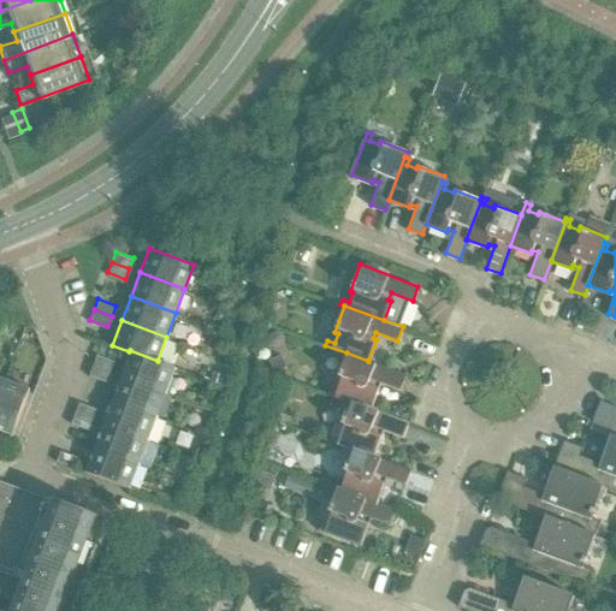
[(165,391),(175,366),(158,360),(158,361),(130,350),(129,351),(120,374),(165,391)]
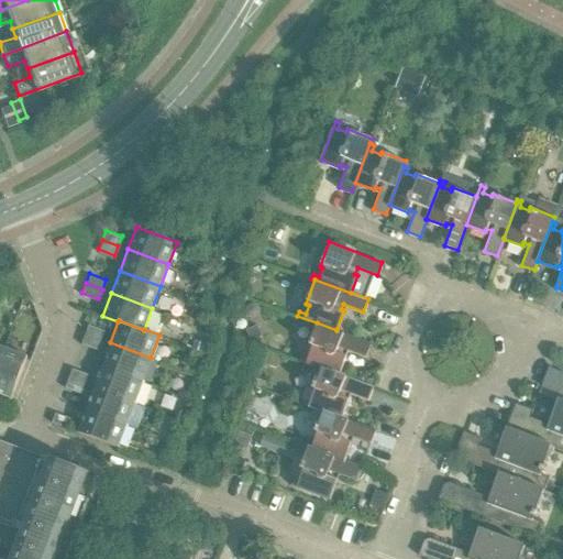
[(101,339),(105,329),(88,322),(85,332),(101,339)]
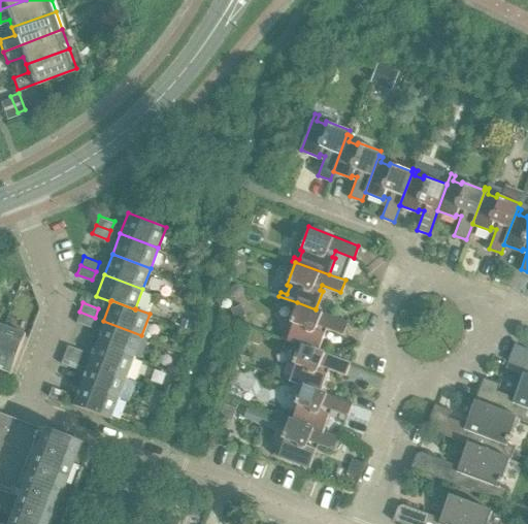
[(322,331),(324,326),(342,333),(348,321),(316,308),(316,309),(297,302),(289,325),(292,326),(289,334),(283,332),(282,336),(299,344),(300,342),(318,350),(319,349),(325,332),(322,331)]
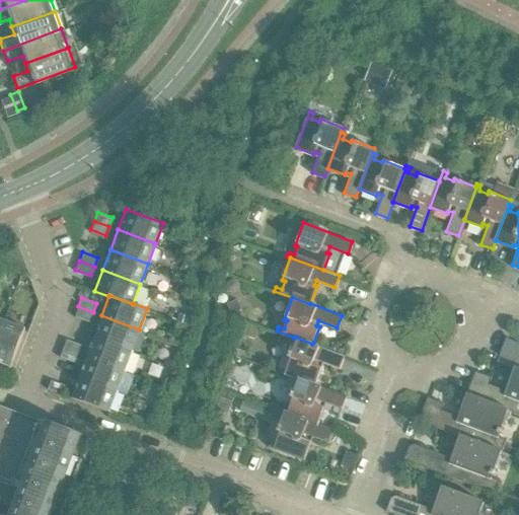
[(89,320),(93,312),(78,306),(75,315),(89,320)]
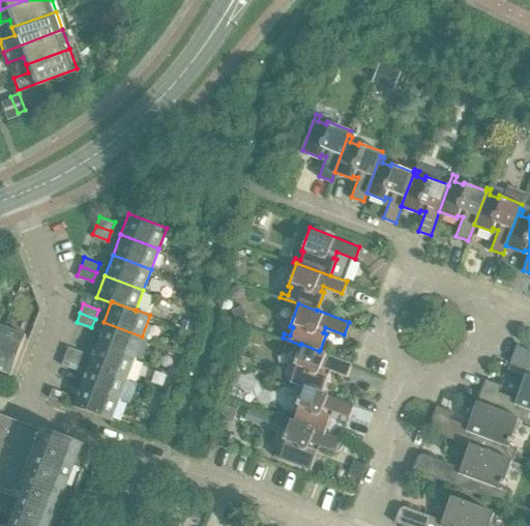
[(135,356),(142,337),(104,322),(96,342),(135,356)]
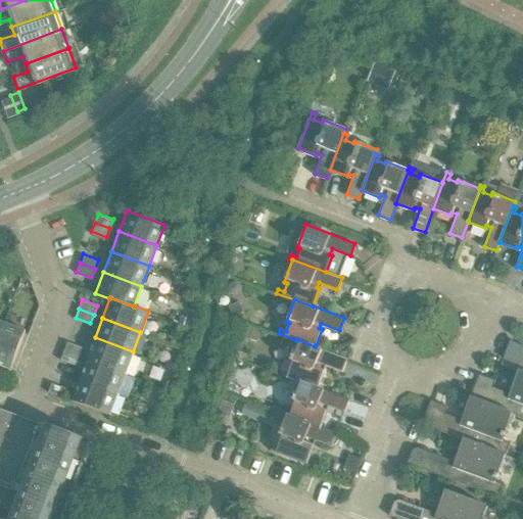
[(0,363),(11,367),(25,329),(3,321),(0,330),(0,363)]
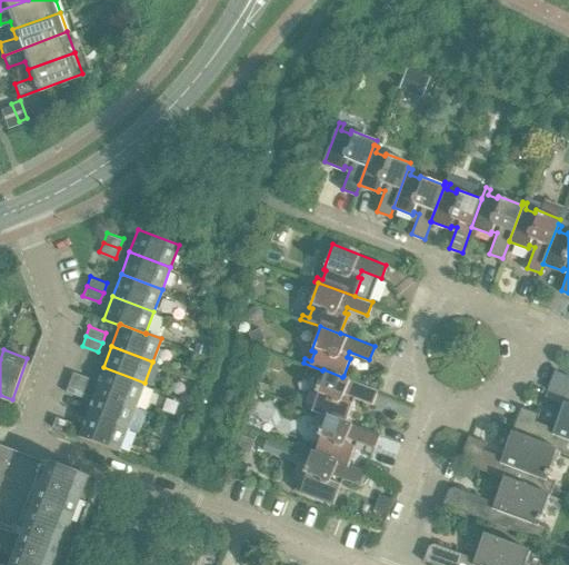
[(136,405),(145,383),(103,367),(96,389),(136,405)]
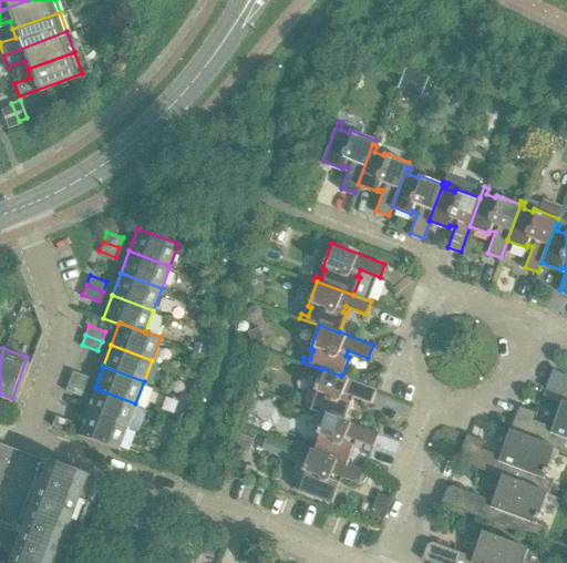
[(566,372),(553,367),(543,393),(560,400),(562,400),(566,401),(566,372)]
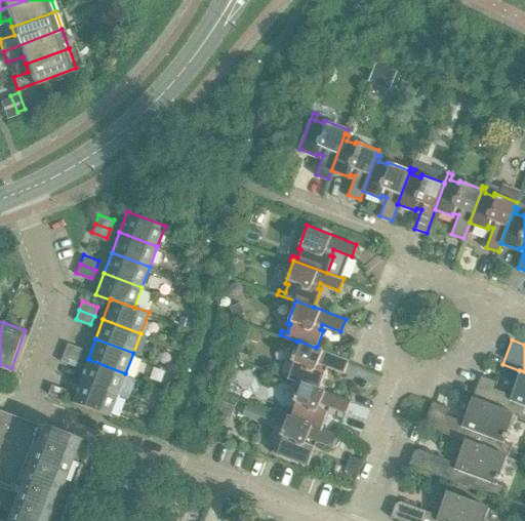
[(79,356),(82,347),(67,341),(64,350),(79,356)]
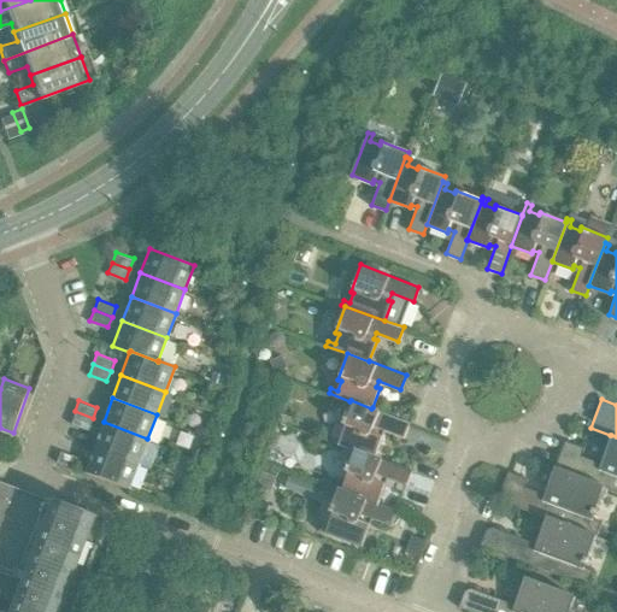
[(404,436),(409,422),(372,407),(371,409),(351,400),(350,401),(340,427),(344,429),(340,437),(333,435),(331,440),(353,448),(375,455),(382,435),(378,434),(381,428),(404,436)]
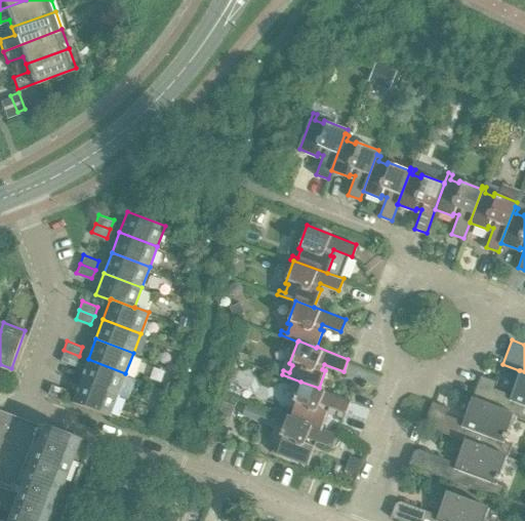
[(76,365),(79,356),(64,350),(61,359),(76,365)]
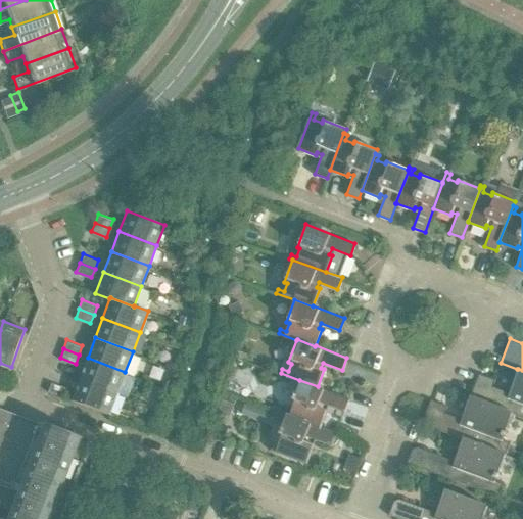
[(117,392),(125,372),(88,358),(80,378),(117,392)]
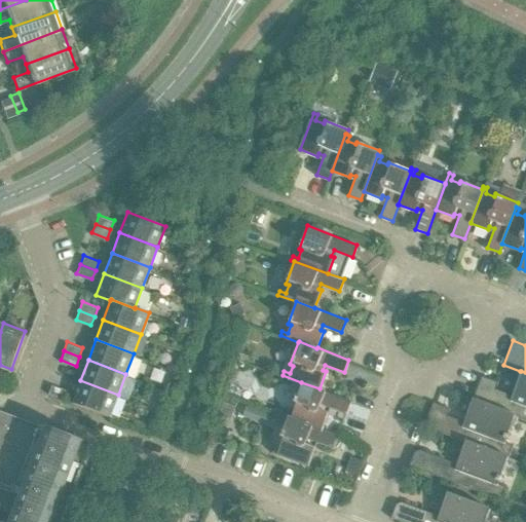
[(525,372),(521,371),(520,371),(515,386),(519,387),(516,395),(495,386),(497,380),(481,374),(473,398),(515,413),(515,414),(525,417),(525,372)]
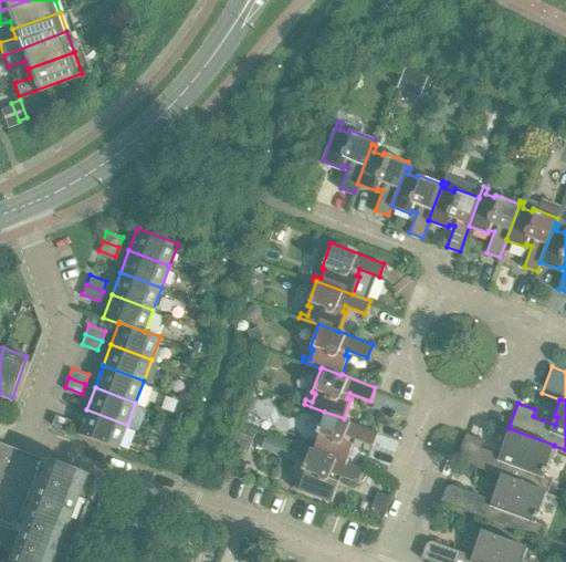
[(118,448),(127,425),(86,409),(77,433),(118,448)]
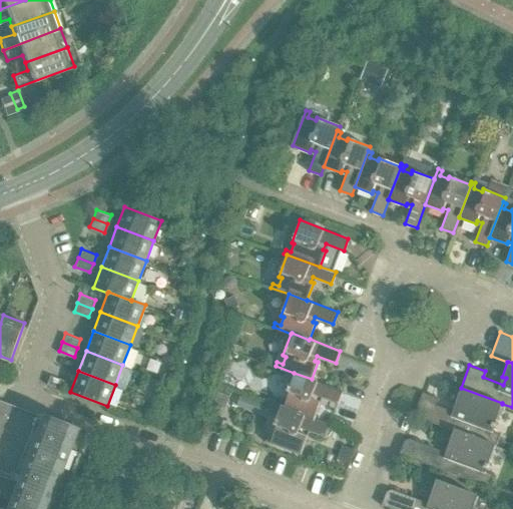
[(318,400),(319,395),(338,402),(342,390),(312,379),(294,373),(285,395),(288,396),(285,404),(280,402),(278,406),(281,407),(281,406),(314,419),(314,418),(320,401),(318,400)]
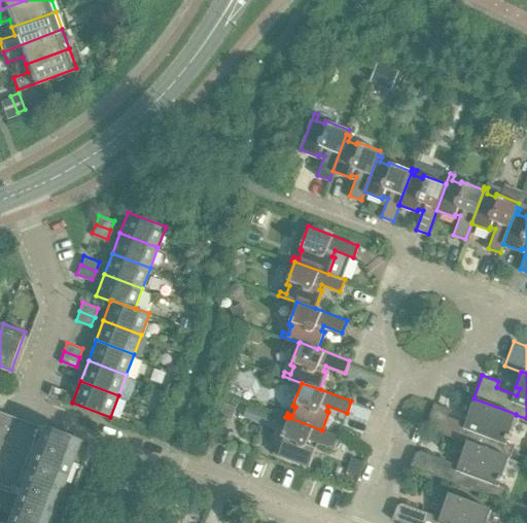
[(63,398),(67,389),(51,384),(48,393),(63,398)]
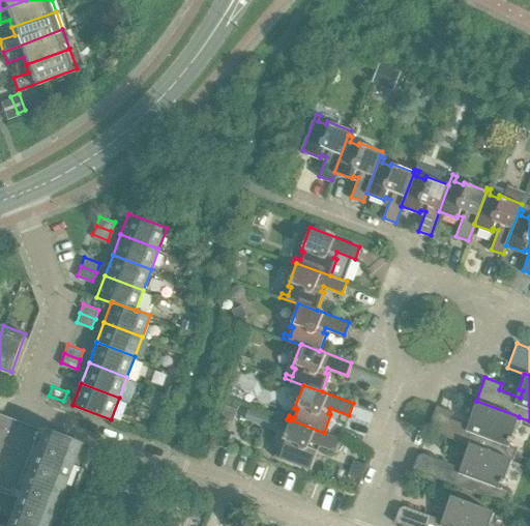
[(511,438),(519,417),(519,416),(476,401),(470,416),(474,417),(471,425),(450,416),(452,409),(436,403),(427,428),(469,443),(511,459),(517,446),(510,444),(513,439),(511,438)]
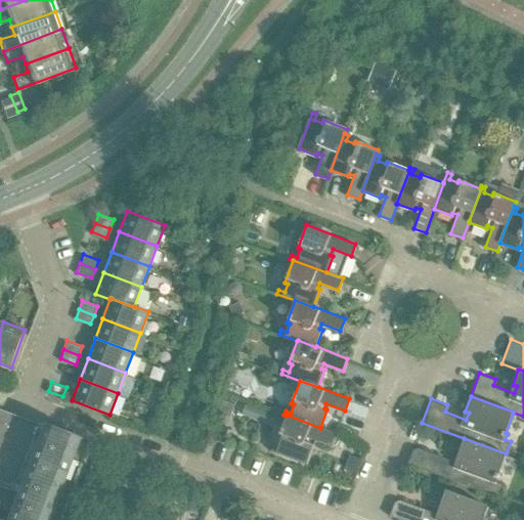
[(0,519),(57,519),(79,464),(91,468),(99,445),(0,407),(0,519)]
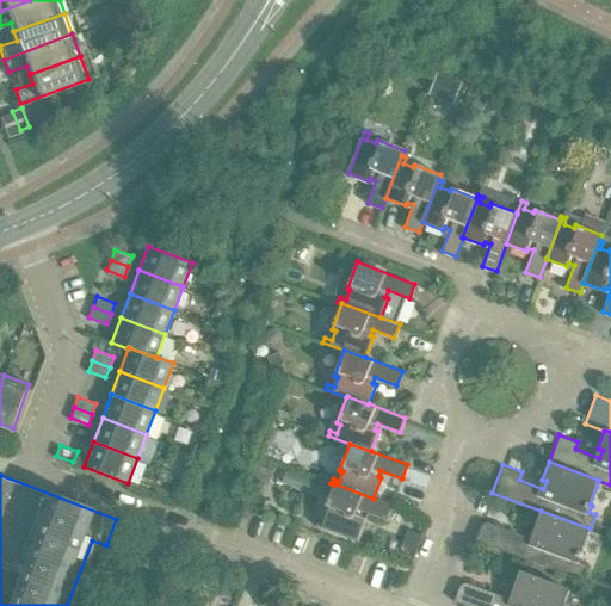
[(363,517),(365,511),(387,519),(393,505),(374,498),(374,499),(334,483),(334,484),(325,509),(328,511),(323,520),(318,518),(315,523),(358,539),(366,518),(363,517)]
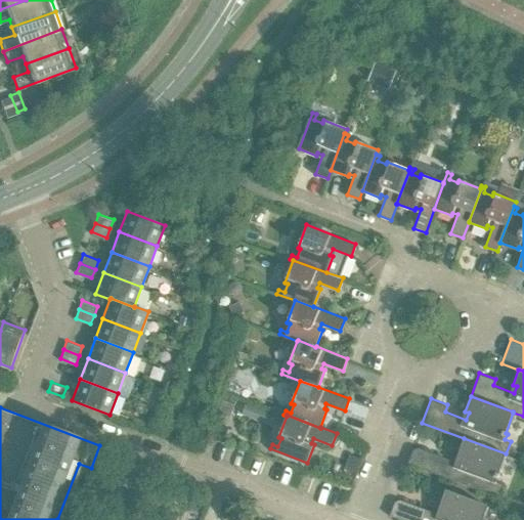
[(498,474),(505,458),(512,461),(514,457),(506,453),(464,438),(457,453),(462,455),(459,462),(418,445),(412,448),(407,462),(498,496),(504,483),(497,481),(500,474),(498,474)]
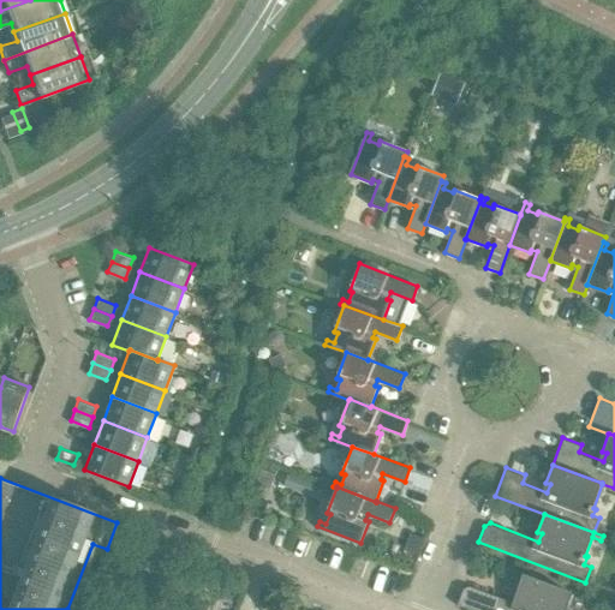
[(565,609),(571,597),(579,600),(581,596),(523,574),(515,592),(520,594),(517,603),(469,584),(463,586),(457,603),(476,609),(565,609)]
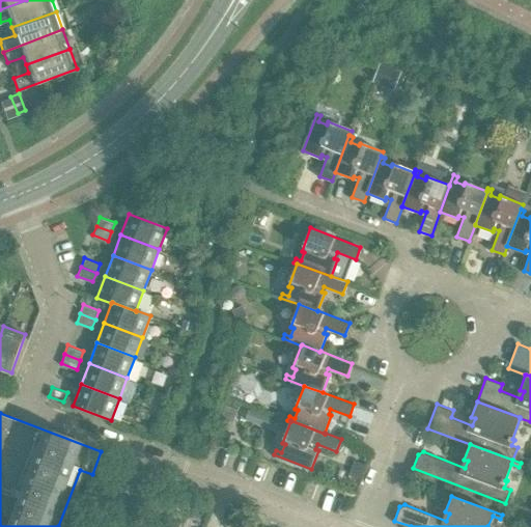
[(178,526),(180,522),(168,517),(164,526),(178,526)]
